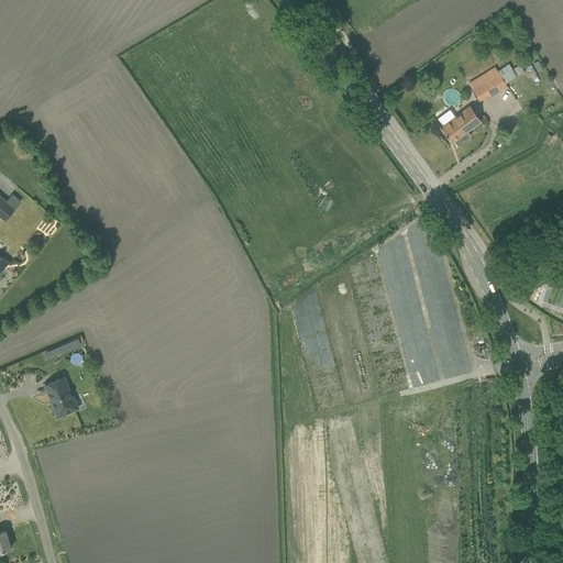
[(531,64),(540,81),(547,78),(537,61),(531,64)]
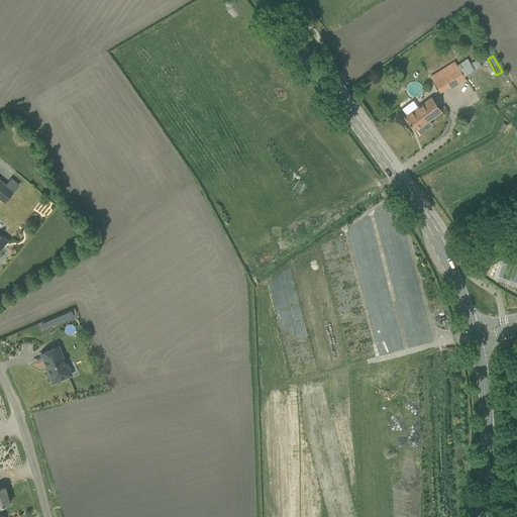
[(457,64),(464,75),(474,69),(467,58),(457,64)]
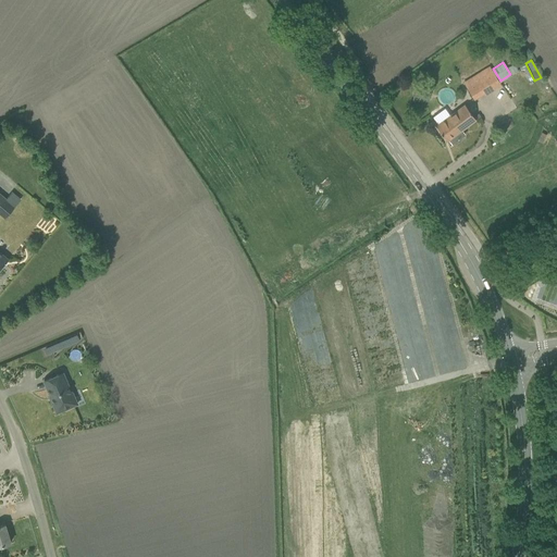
[(475,75),(463,83),(469,93),(472,98),(473,100),(485,93),(475,75)]
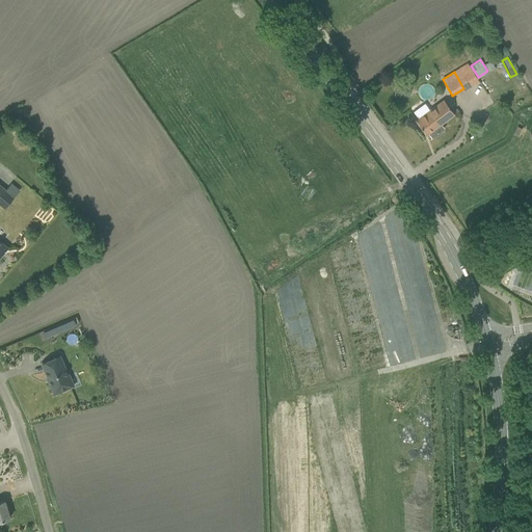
[(444,100),(417,120),(427,134),(429,133),(432,137),(445,128),(442,125),(455,114),(444,100)]
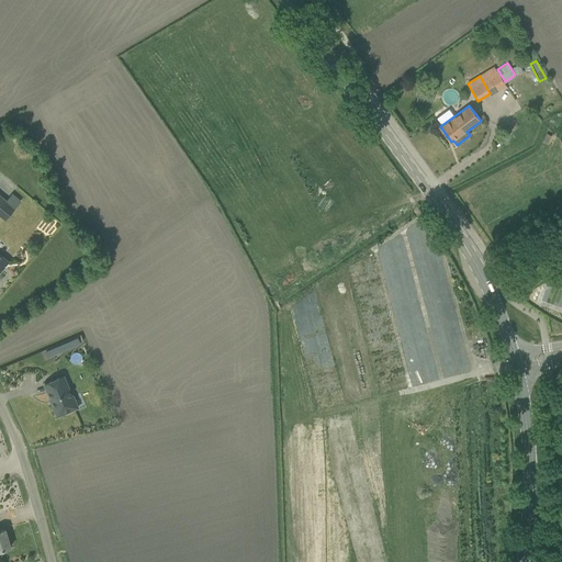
[(72,397),(64,375),(45,384),(54,405),(53,406),(57,416),(76,408),(71,397),(72,397)]
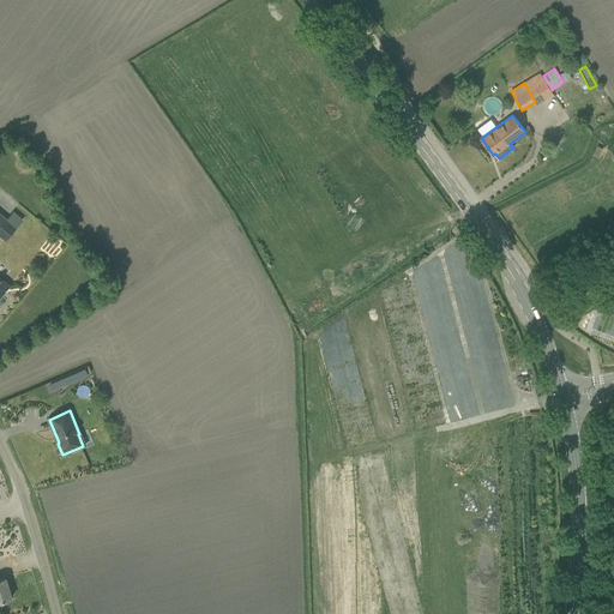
[(0,601),(12,599),(6,578),(0,579),(0,601)]
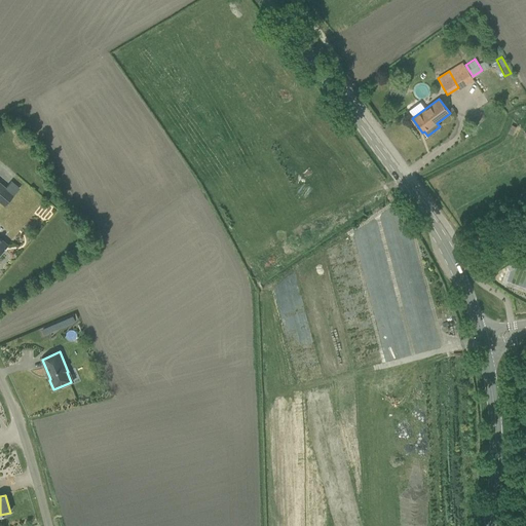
All buildings are outlined.
